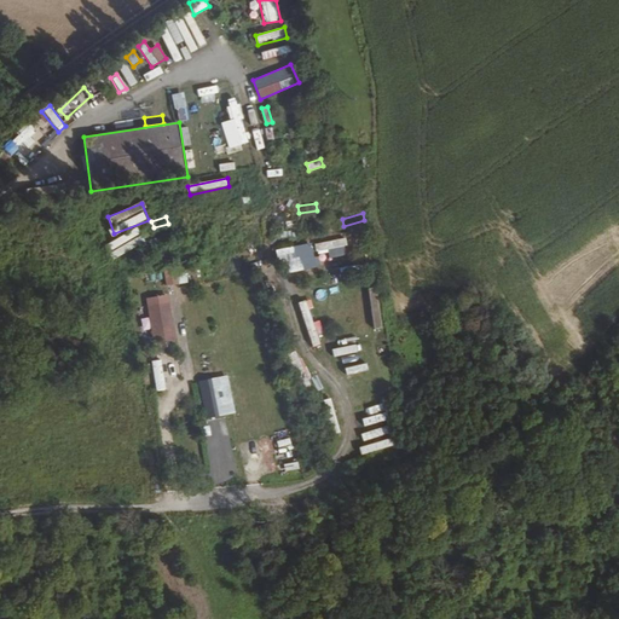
[(313,231),(337,229),(336,221),(313,224),(313,231)]
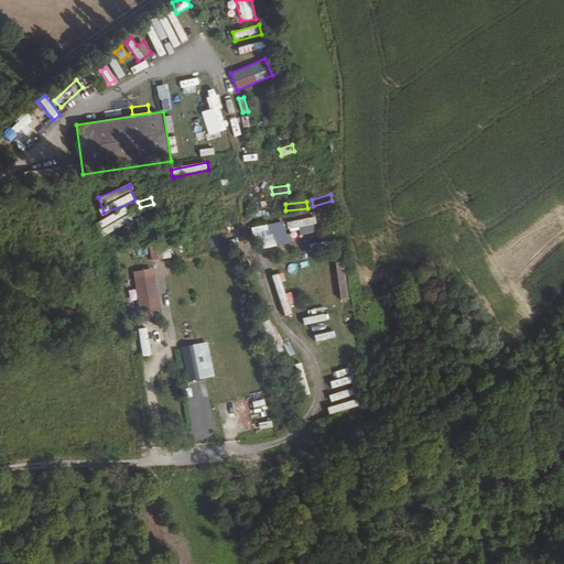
[(96,225),(104,237),(132,219),(125,207),(96,225)]
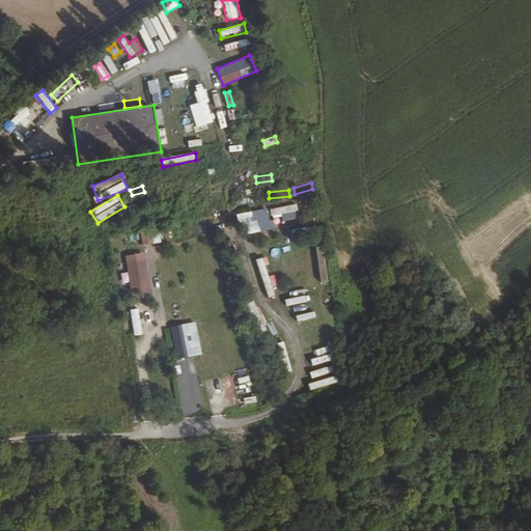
[(271,208),(272,218),(281,216),(281,221),(298,219),(296,204),(271,208)]
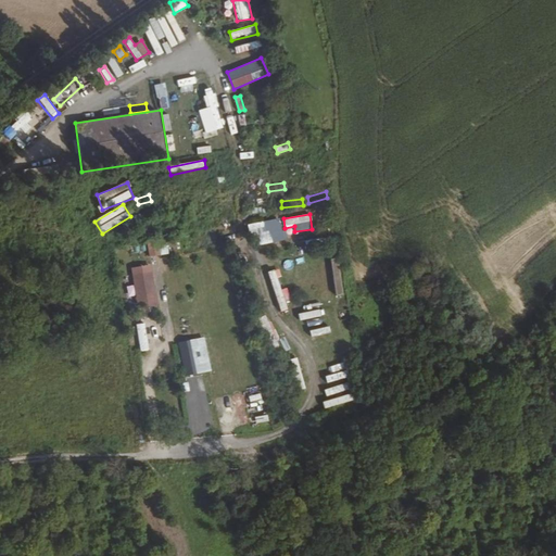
[(249,225),(253,247),(285,240),(280,218),(249,225)]
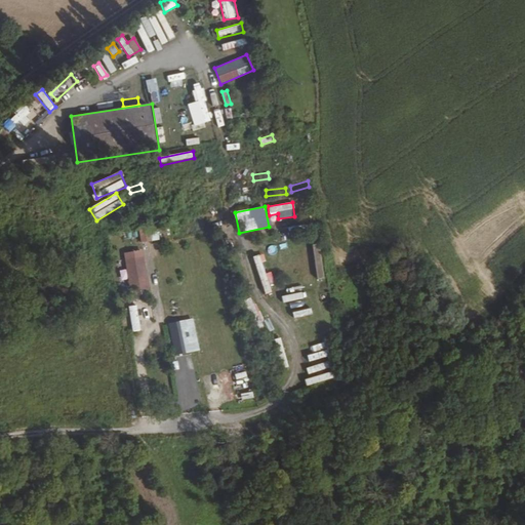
[(138,227),(140,242),(159,241),(158,225),(138,227)]
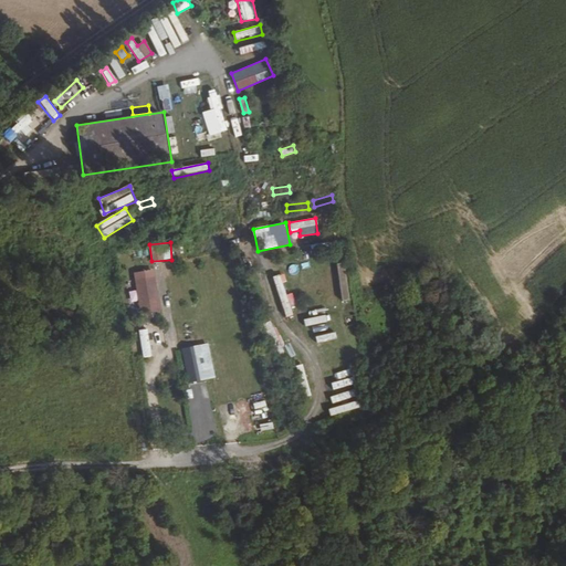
[(322,253),(322,244),(313,243),(312,252),(322,253)]
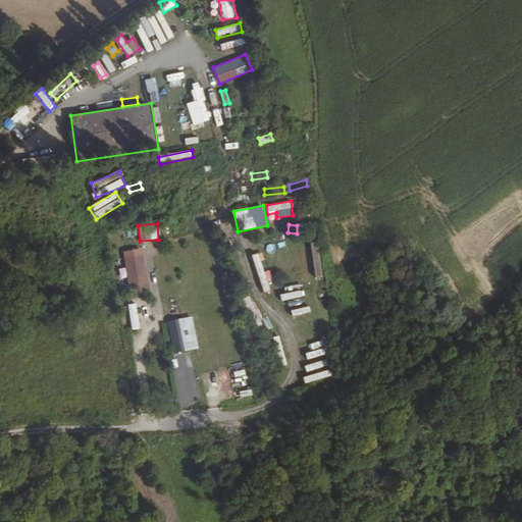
[(316,278),(323,277),(318,242),(311,243),(316,278)]
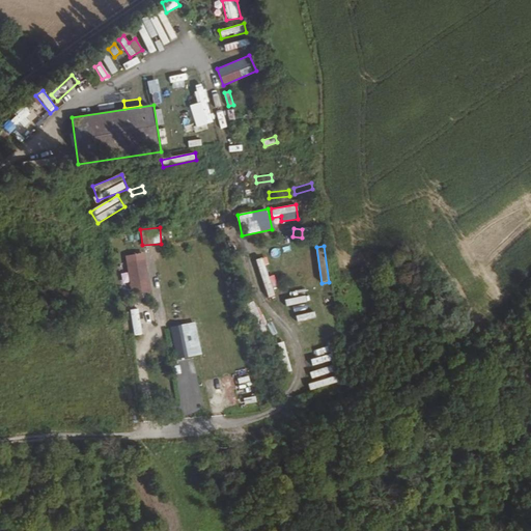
[(145,252),(124,255),(132,297),(152,294),(145,252)]
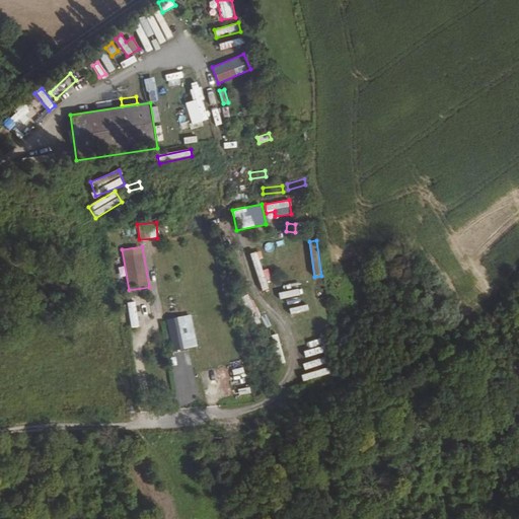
[(266,257),(258,258),(257,252),(252,253),(261,291),(272,289),(266,257)]
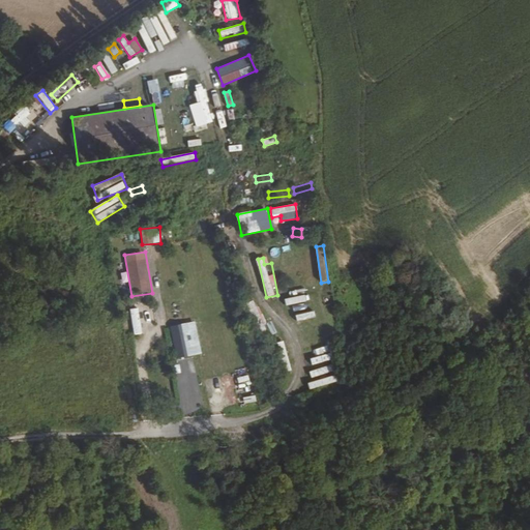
[(254,300),(246,303),(260,333),(267,330),(254,300)]
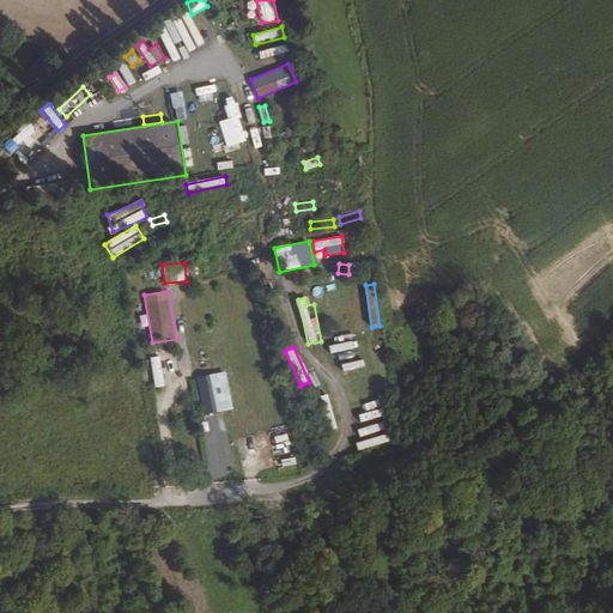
[(153,387),(164,387),(162,357),(152,357),(153,387)]
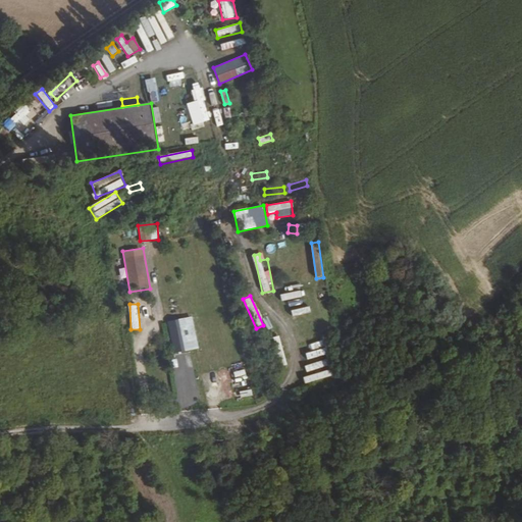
[(306,324),(305,316),(311,314),(310,306),(292,310),(295,326),(306,324)]
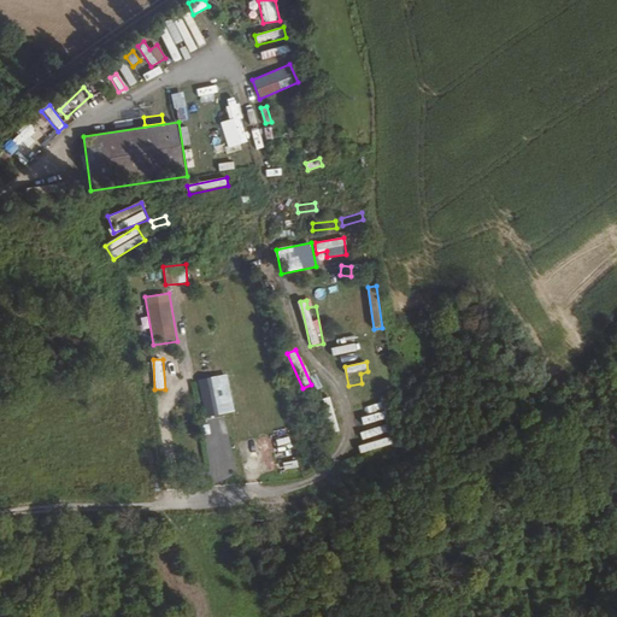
[(227,375),(194,381),(201,418),(234,412),(227,375)]
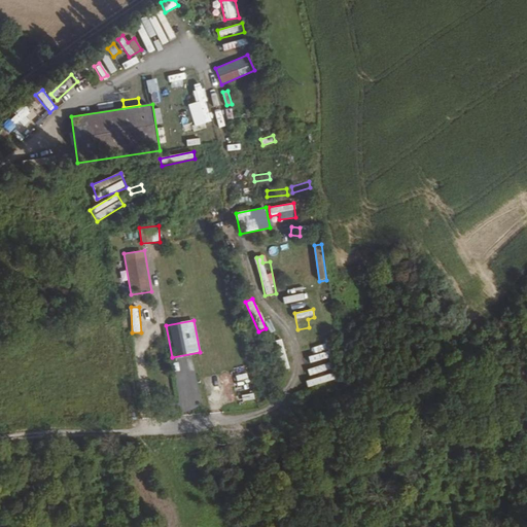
[(305,363),(331,358),(328,344),(313,347),(314,354),(304,356),(305,363)]
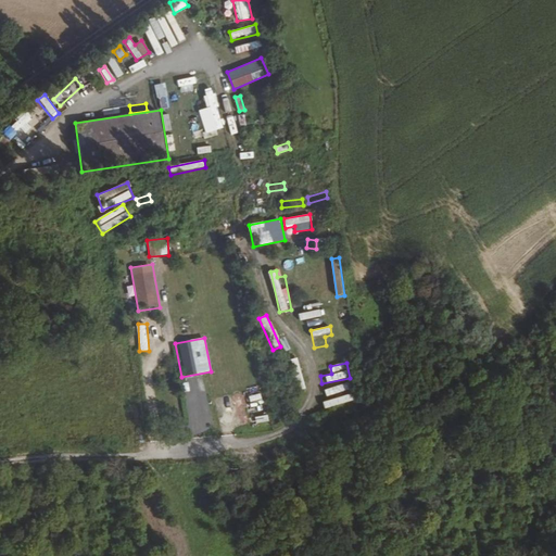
[(197,380),(200,397),(206,396),(203,378),(197,380)]
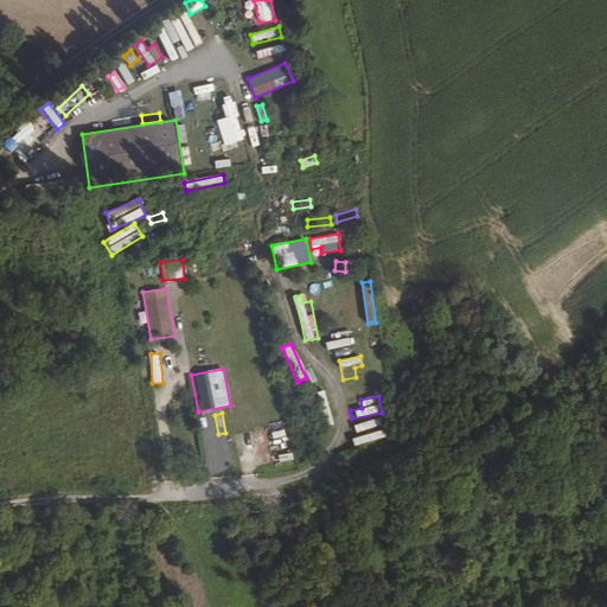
[(353,428),(359,446),(387,436),(381,419),(353,428)]
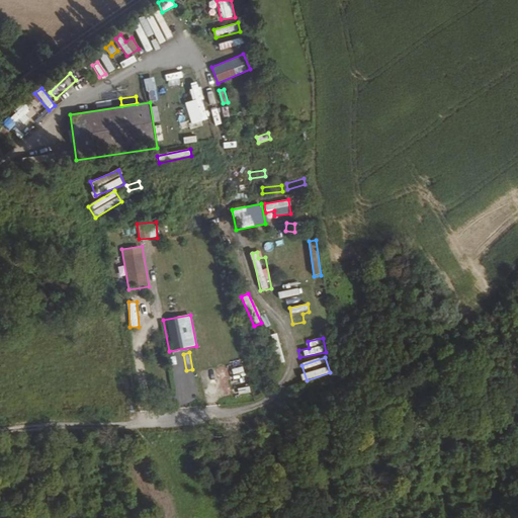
[(222,366),(201,369),(203,384),(224,381),(222,366)]
